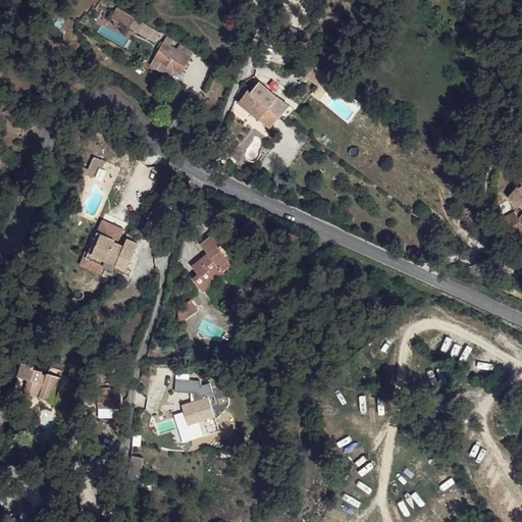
[(117,7),(111,16),(129,27),(136,18),(117,7)]
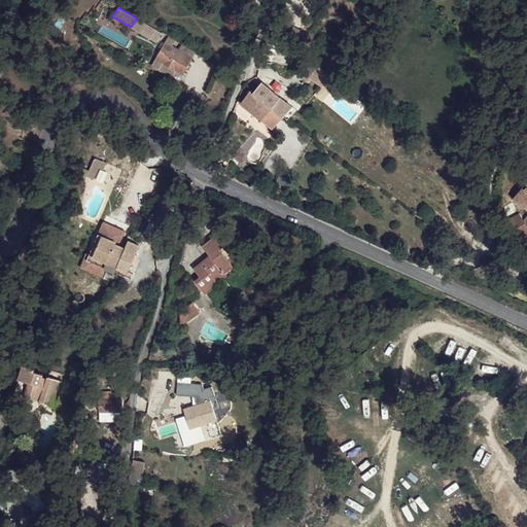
[(131,27),(138,32),(143,23),(137,19),(131,27)]
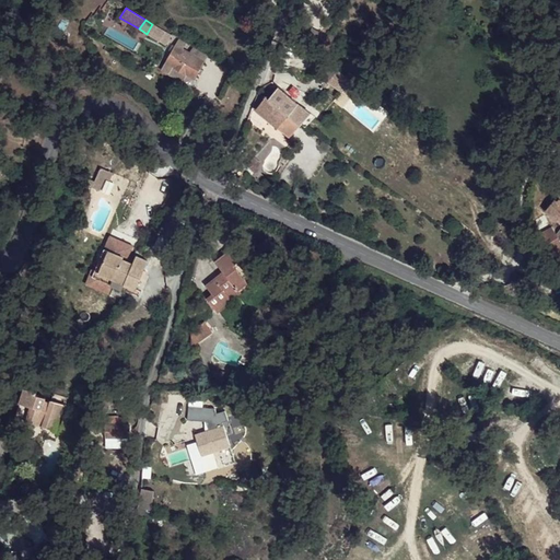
[(152,24),(147,34),(160,42),(165,31),(152,24)]
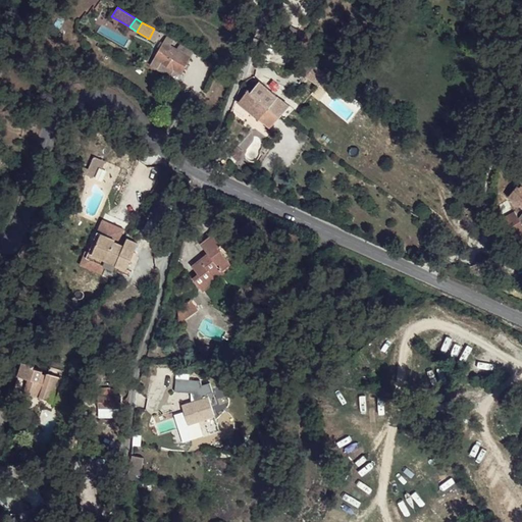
[(291,24),(284,36),(293,39),(298,29),(291,24)]
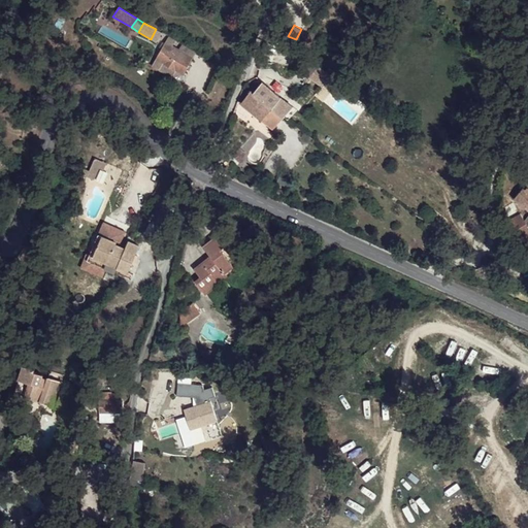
[(156,29),(151,39),(157,42),(163,33),(156,29)]
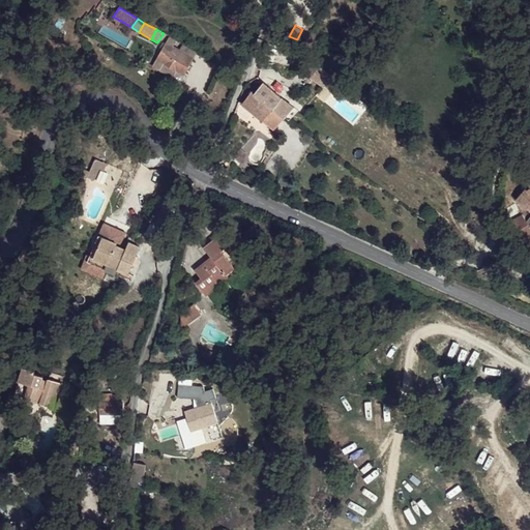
[(169,38),(152,65),(174,77),(178,70),(184,74),(193,58),(182,53),(183,51),(180,49),(179,51),(173,47),(174,45),(172,43),(173,41),(169,38)]
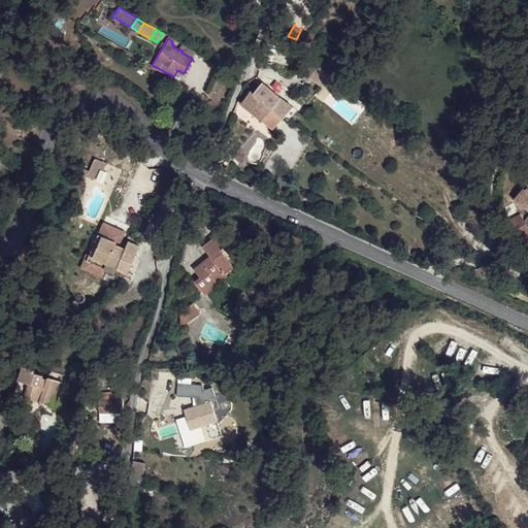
[(196,52),(183,44),(179,48),(183,51),(182,53),(192,58),(196,52)]
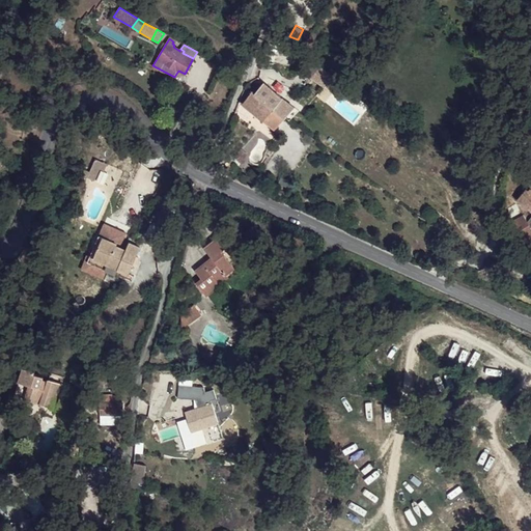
[(263,82),(255,93),(285,117),(295,107),(263,82)]
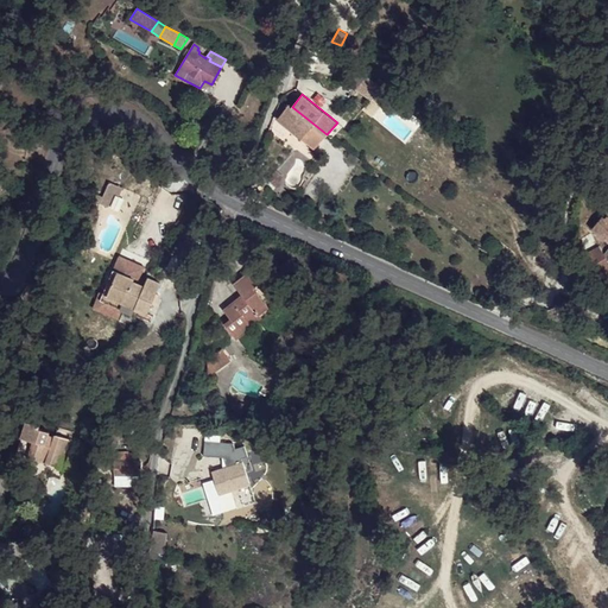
[(289,103),(278,119),(315,149),(327,134),(292,107),(289,103)]
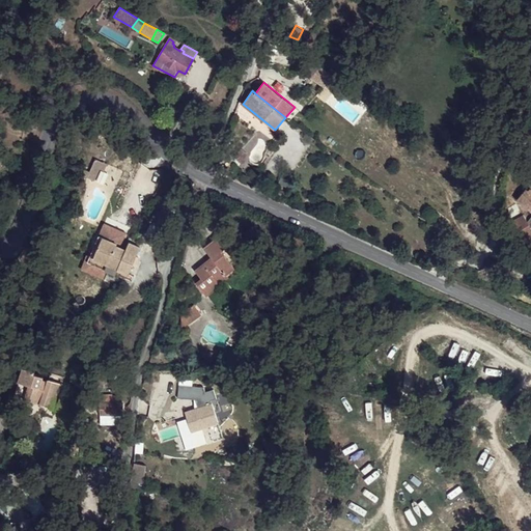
[(247,154),(242,148),(234,157),(243,165),(247,159),(247,154)]
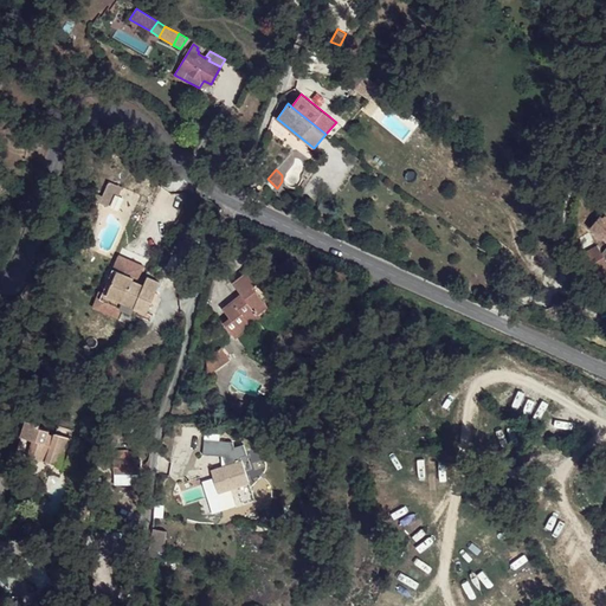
[(103,195),(100,202),(108,206),(114,193),(118,195),(122,187),(109,181),(103,195)]
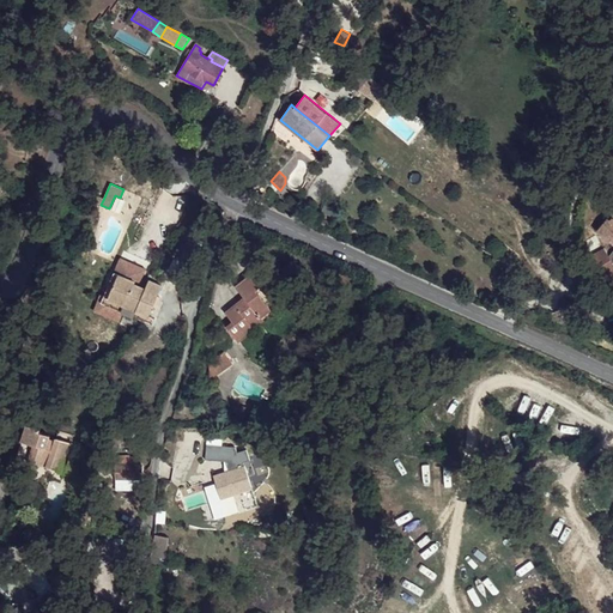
[(612,243),(612,249),(608,255),(610,258),(612,262),(612,261),(612,222),(607,218),(596,230),(612,243)]
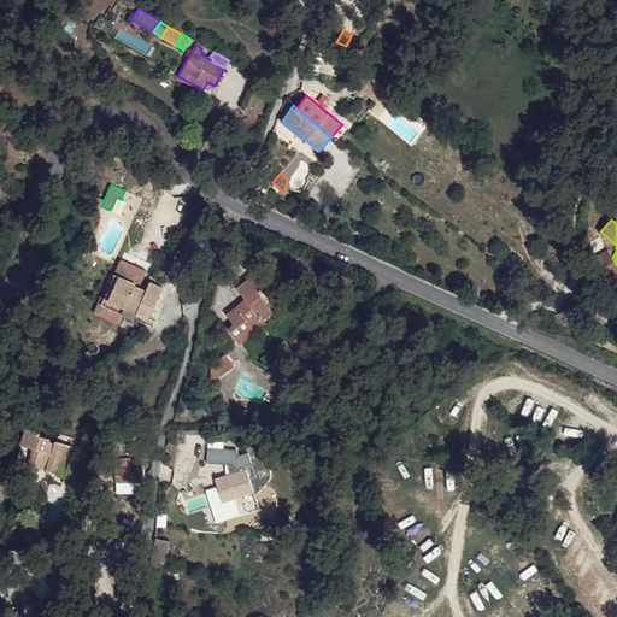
[(600,236),(589,241),(597,256),(594,257),(607,281),(616,274),(616,265),(616,264),(613,259),(612,257),(609,250),(607,250),(600,236)]
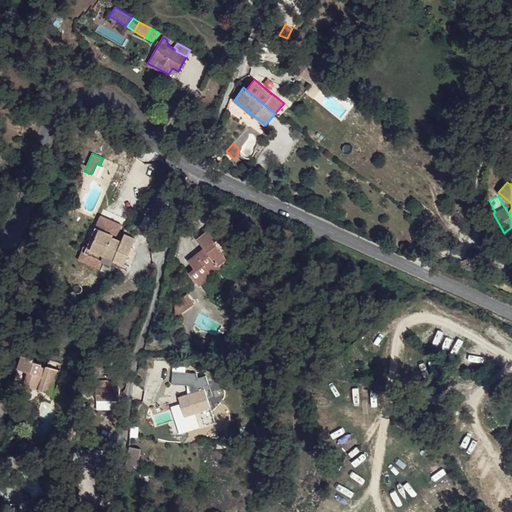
[(132,200),(126,211),(132,214),(138,203),(132,200)]
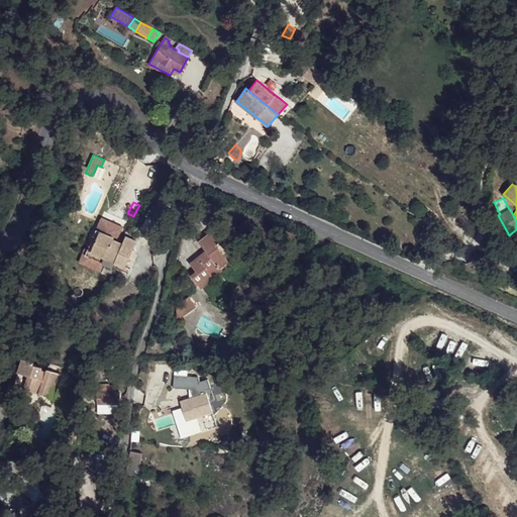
[(105,257),(91,251),(100,231),(96,229),(86,255),(123,272),(125,267),(114,263),(105,257)]
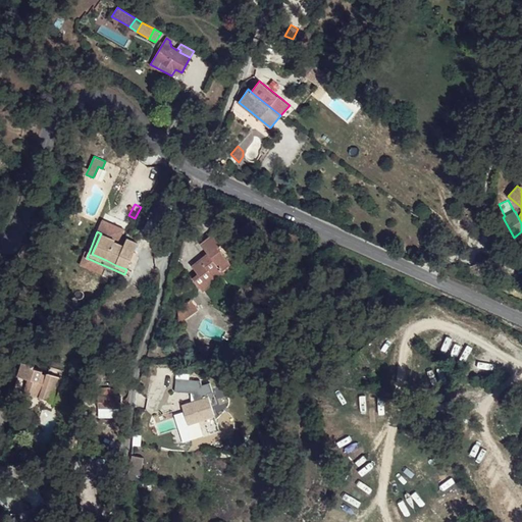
[(101,233),(92,254),(106,260),(107,257),(117,261),(115,265),(126,269),(139,243),(127,239),(124,246),(114,241),(115,240),(101,233)]
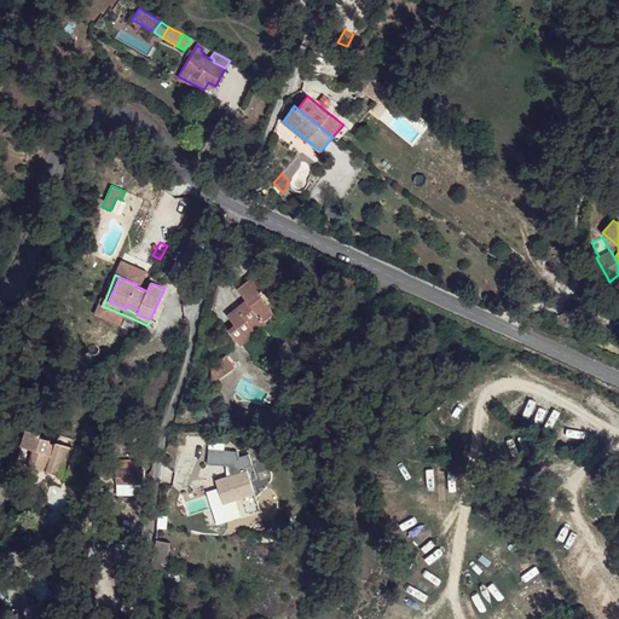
[(264,320),(273,312),(259,293),(262,290),(254,277),(238,290),(248,301),(227,314),(235,325),(229,329),(241,345),(256,333),(250,324),(260,317),(262,320),(264,320)]
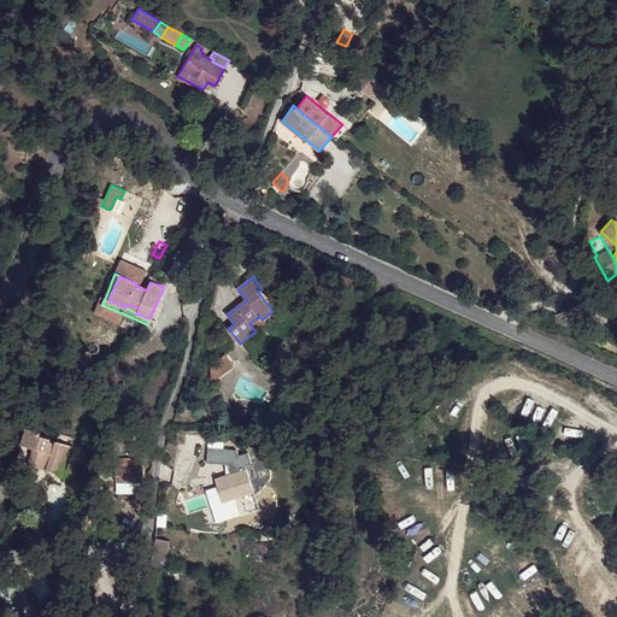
[(268,283),(262,289),(280,311),(286,305),(268,283)]
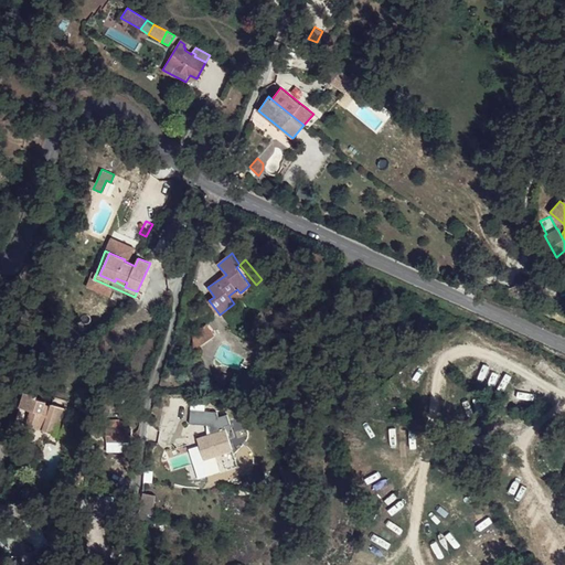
[(228,296),(234,304),(244,295),(241,292),(240,292),(237,289),(228,296)]
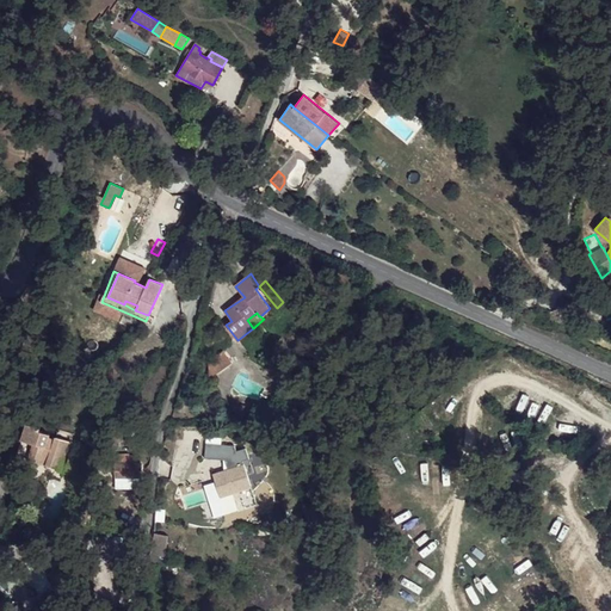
[(209,362),(208,380),(232,363),(223,351),(209,362)]
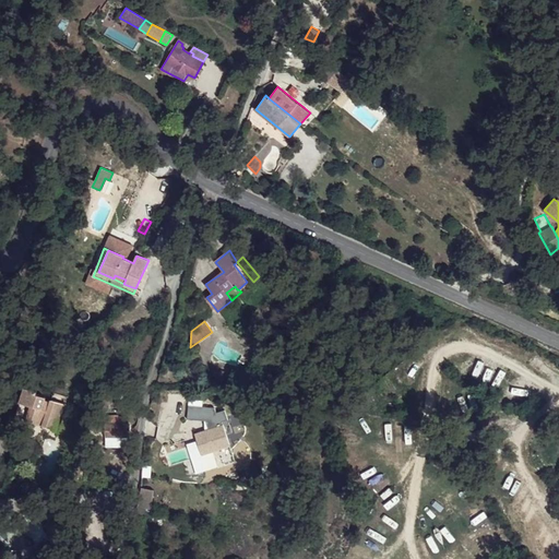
[(55,430),(63,403),(50,400),(49,403),(44,401),(45,397),(36,394),(36,392),(24,388),(12,424),(24,427),(26,421),(36,425),(36,423),(43,424),(42,426),(55,430)]
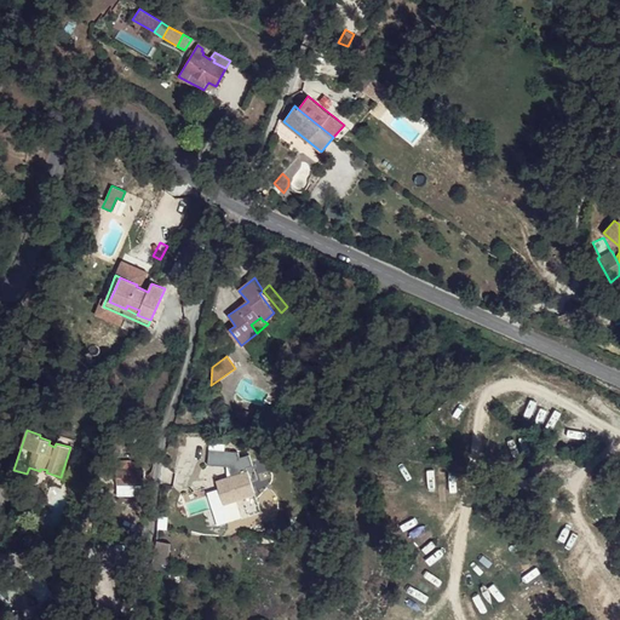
[(81,475),(82,468),(69,465),(68,471),(81,475)]
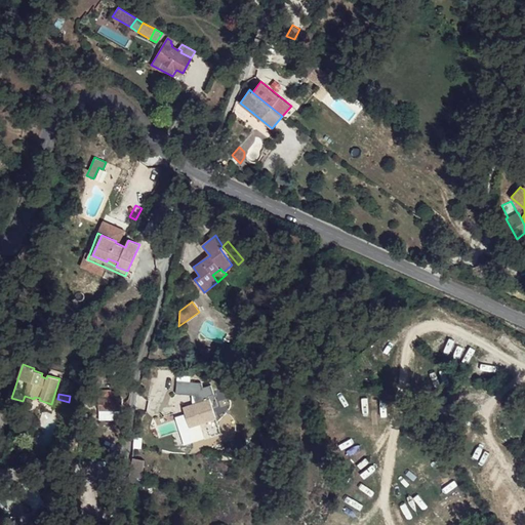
[(99,398),(99,409),(121,409),(121,398),(99,398)]
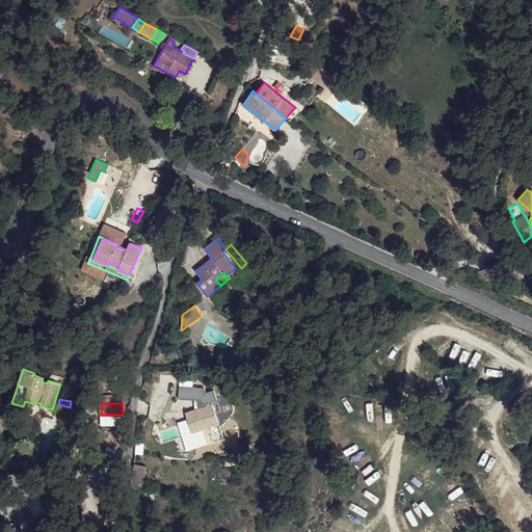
[(219,423),(213,403),(185,413),(192,432),(219,423)]
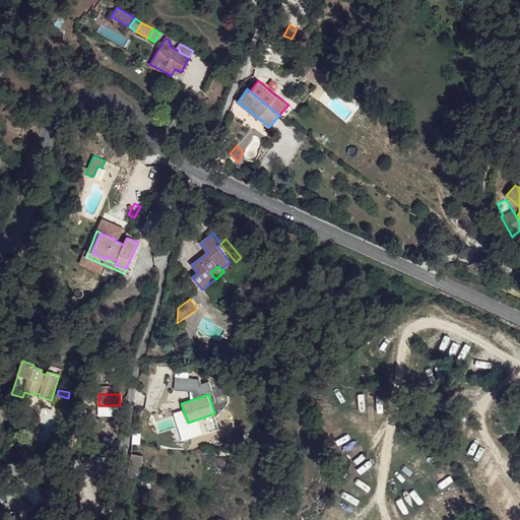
[(214,413),(188,423),(190,431),(217,421),(214,413)]
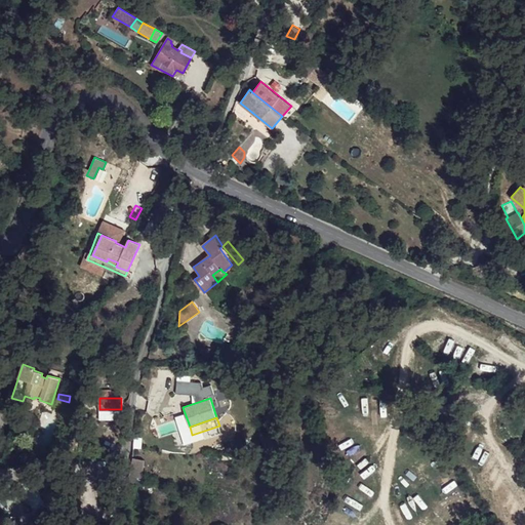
[(132,457),(129,474),(136,476),(140,477),(144,459),(132,457)]
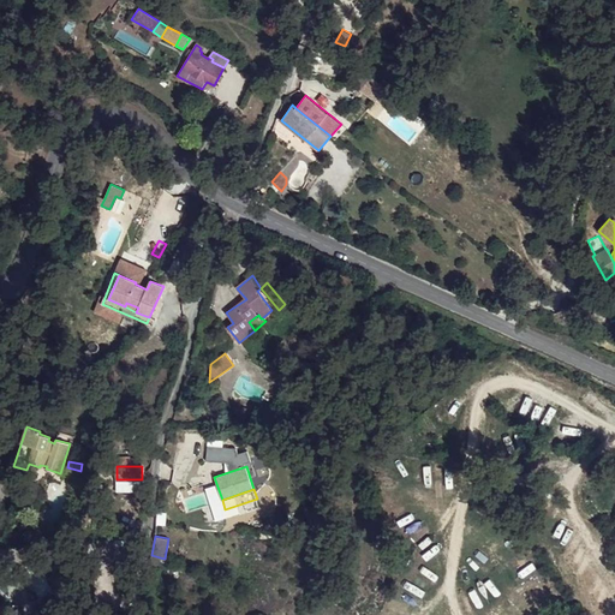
[(151,555),(149,566),(157,567),(159,567),(160,557),(151,555)]
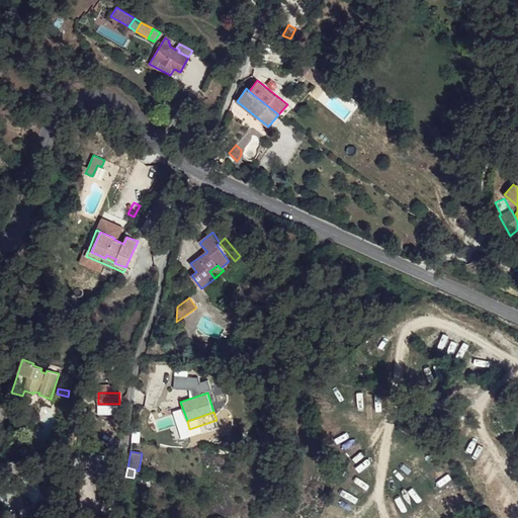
[(125,477),(123,492),(131,493),(133,478),(125,477)]
